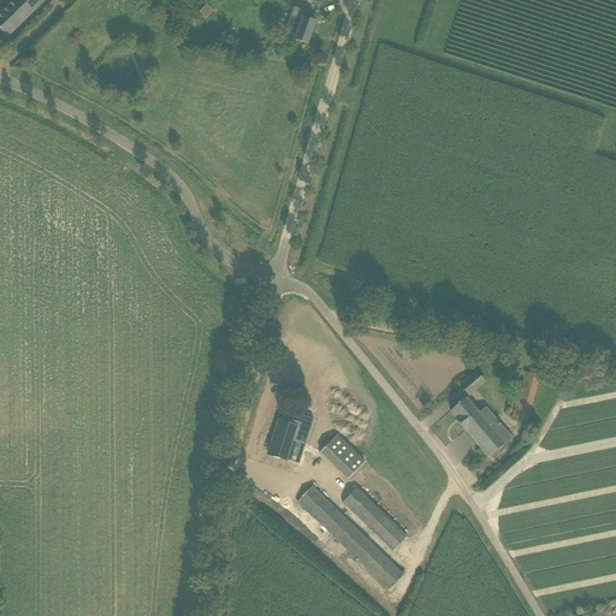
[(15,0),(0,15),(0,30),(7,39),(46,0),(15,0)]
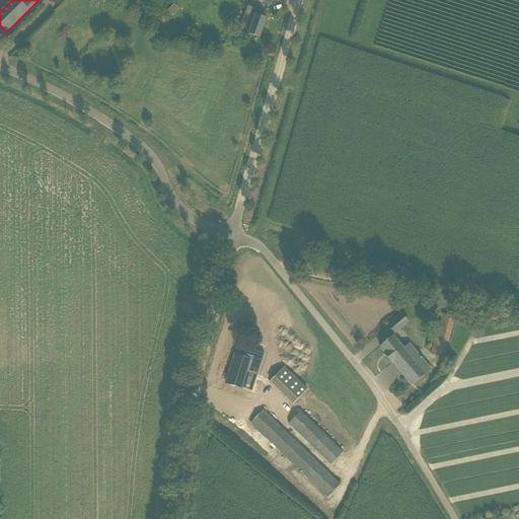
[(263,18),(265,12),(247,6),(239,30),(260,38),(266,19),(263,18)]
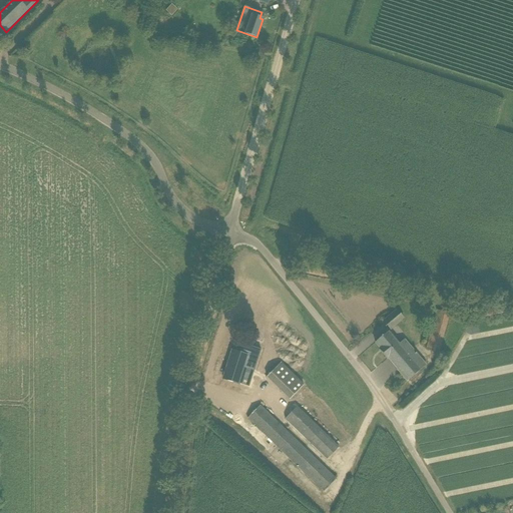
[(404,319),(397,311),(384,322),(391,330),(404,319)]
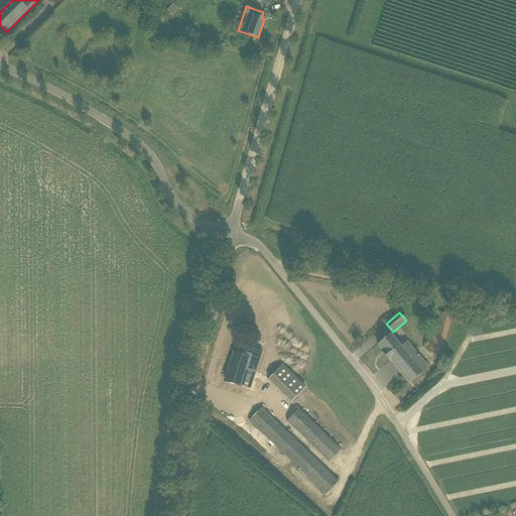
[(410,383),(428,368),(407,342),(401,347),(390,334),(377,345),(382,351),(381,352),(389,362),(391,360),(410,383)]
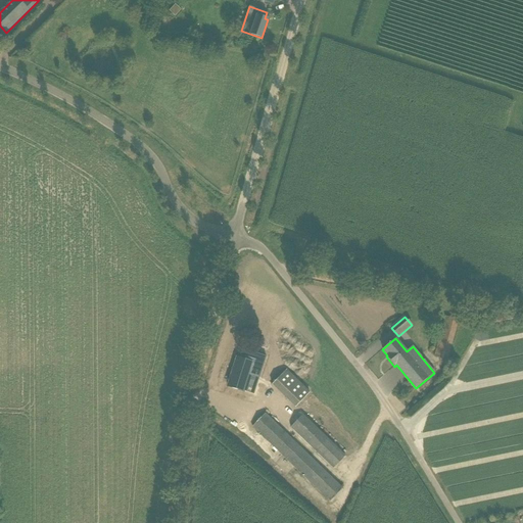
[(237,358),(228,387),(243,392),(249,374),(256,376),(259,368),(251,366),(252,363),(237,358)]
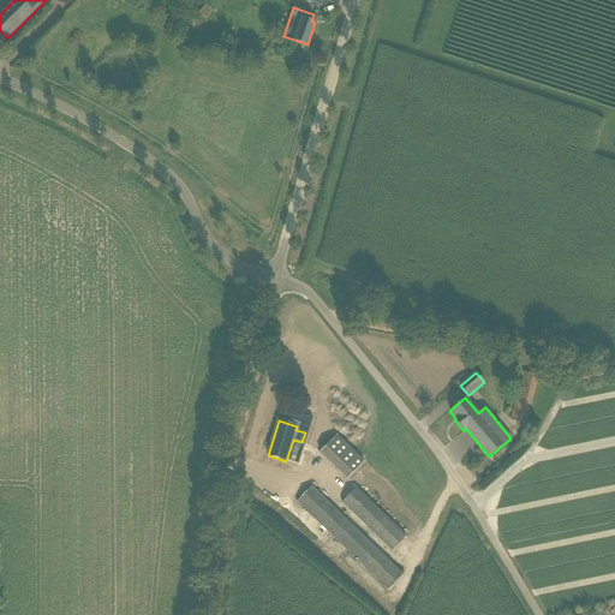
[(351,478),(366,460),(339,434),(322,453),(351,478)]
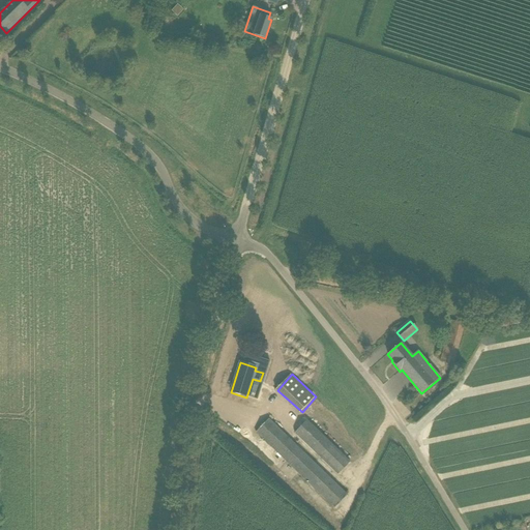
[(347,496),(268,419),(256,432),(334,508),(347,496)]
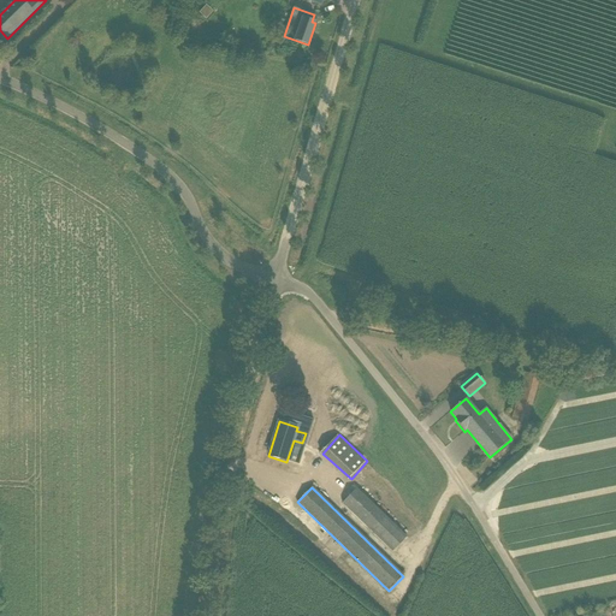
[(342,503),(392,552),(407,538),(356,489),(342,503)]
